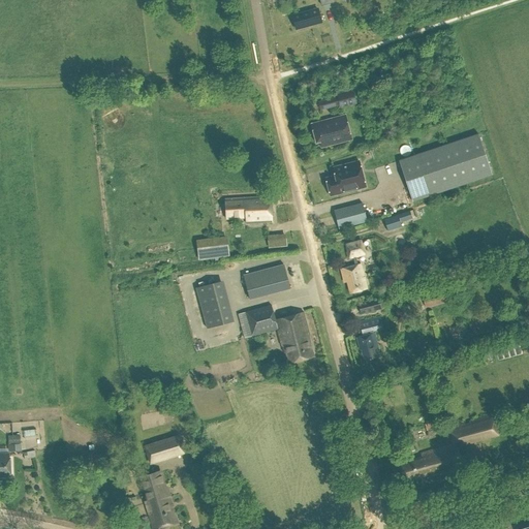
[(318,11),(293,18),(298,31),(322,24),(318,11)]
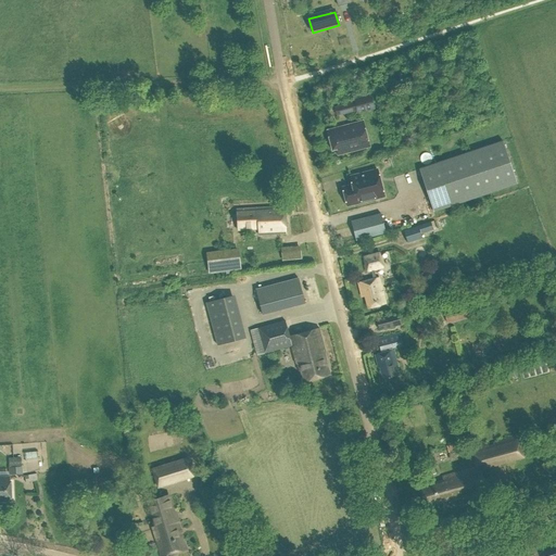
[(350,101),(335,105),(335,109),(330,110),(331,116),(352,111),(353,113),(379,105),(377,97),(362,101),(361,99),(350,101)]
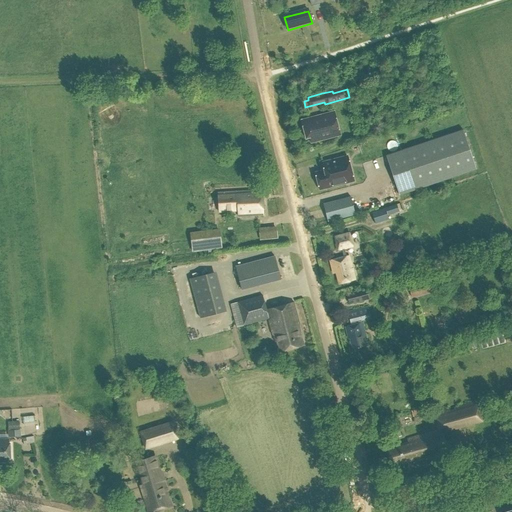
[(310,137),(311,142),(340,135),(334,112),(301,120),(306,138),(310,137)]
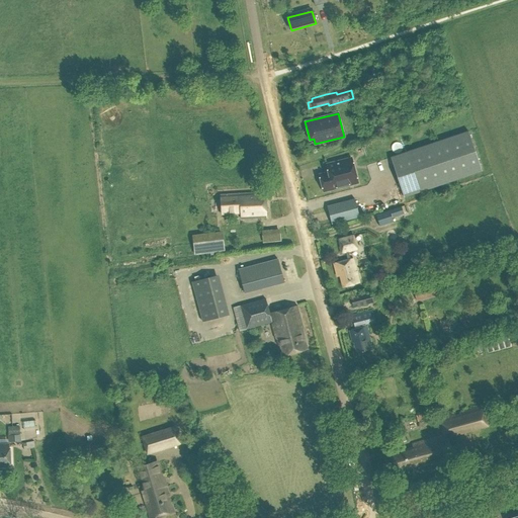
[(404,197),(482,171),(468,132),(391,158),(404,197)]
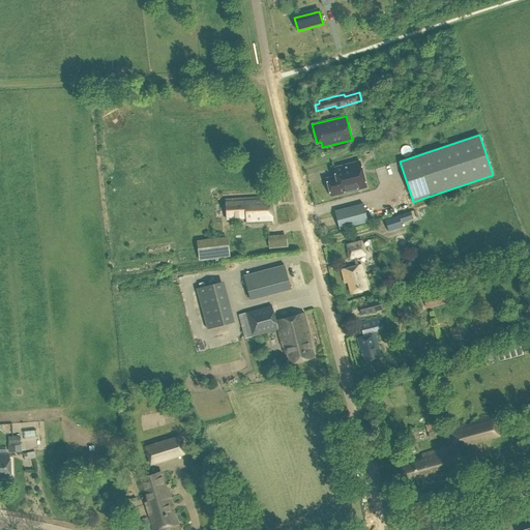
[(333,168),(335,176),(326,178),(331,197),(366,187),(359,162),(333,168)]
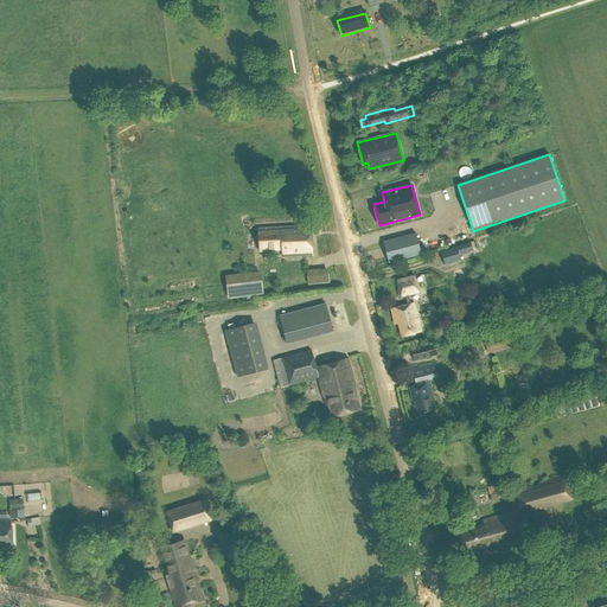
[(260,250),(281,249),(286,256),(312,255),(311,225),(257,229),(260,250)]
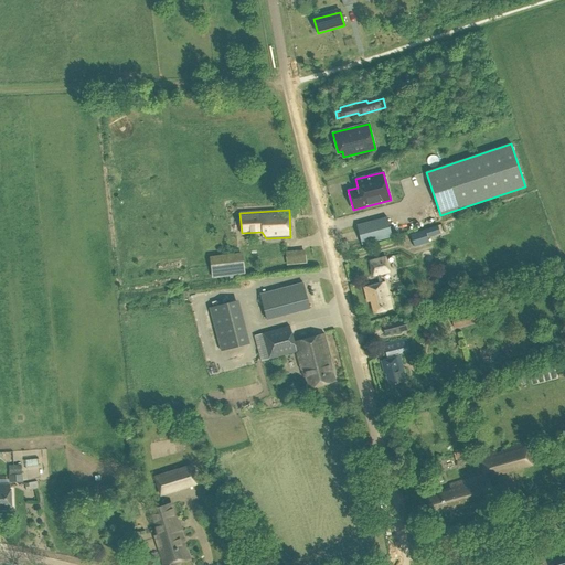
[(386,216),(356,225),(362,245),(392,237),(386,216)]
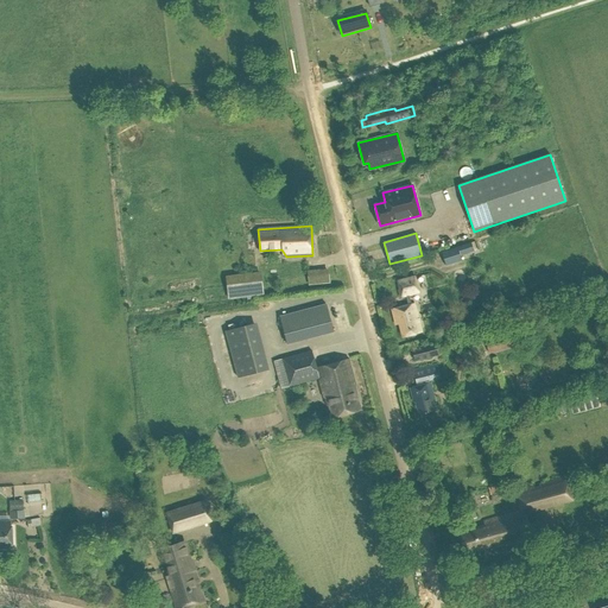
[(473,253),(479,251),(476,241),(441,253),(445,266),(461,261),(460,257),(473,252),(473,253)]
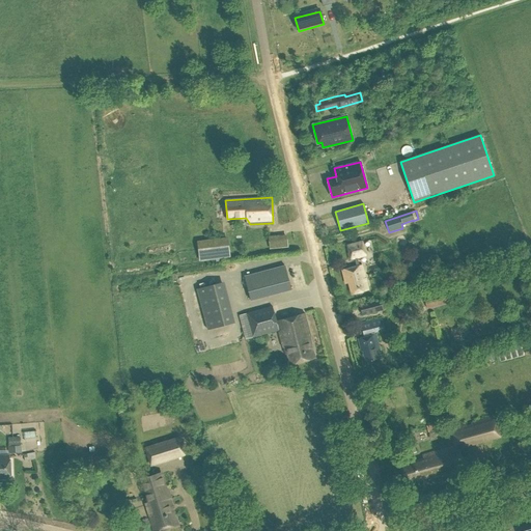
[(228,222),(213,223),(213,230),(229,229),(228,222)]
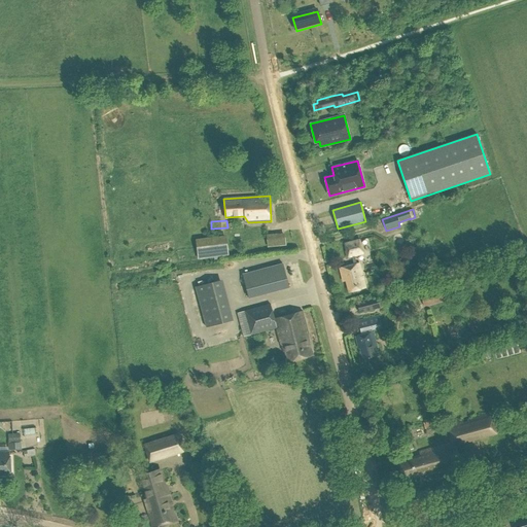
[(346,280),(349,292),(365,288),(359,262),(356,264),(354,255),(363,253),(359,240),(344,244),(346,251),(345,251),(347,257),(352,256),(354,265),(340,268),(343,281),(346,280)]
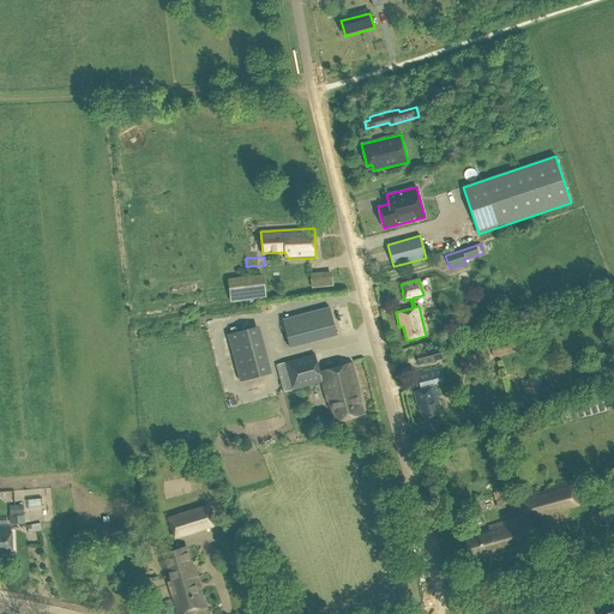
[(252,288),(253,299),(266,296),(265,286),(252,288)]
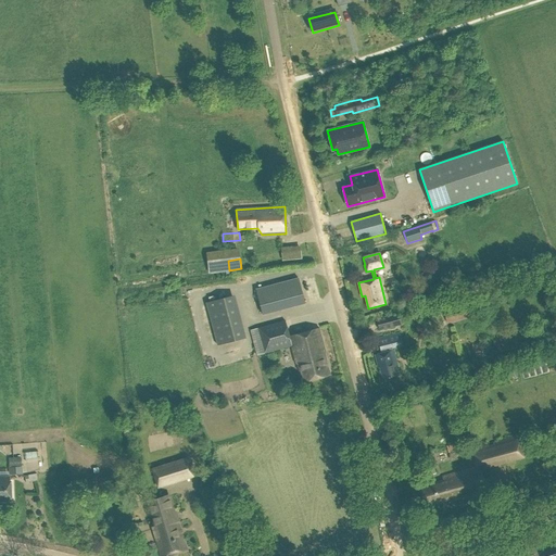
[(210,300),(223,295),(220,289),(206,293),(210,300)]
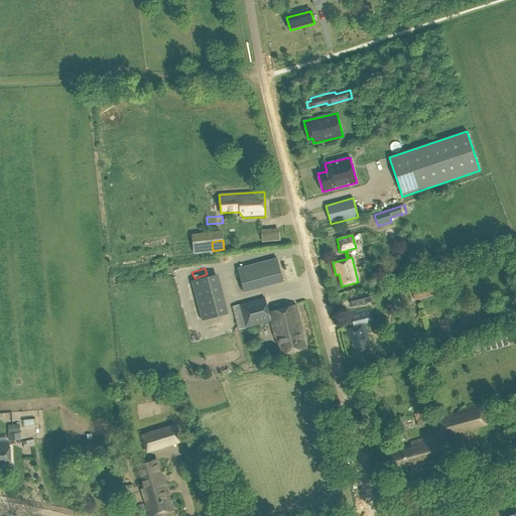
[(349,295),(352,307),(372,301),(369,290),(349,295)]
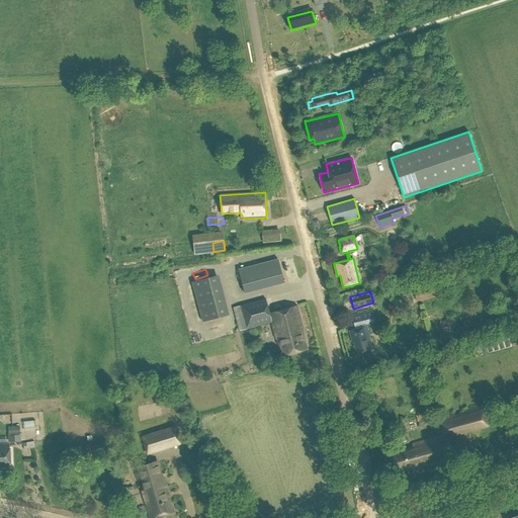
[(408,306),(405,296),(397,298),(400,309),(408,306)]
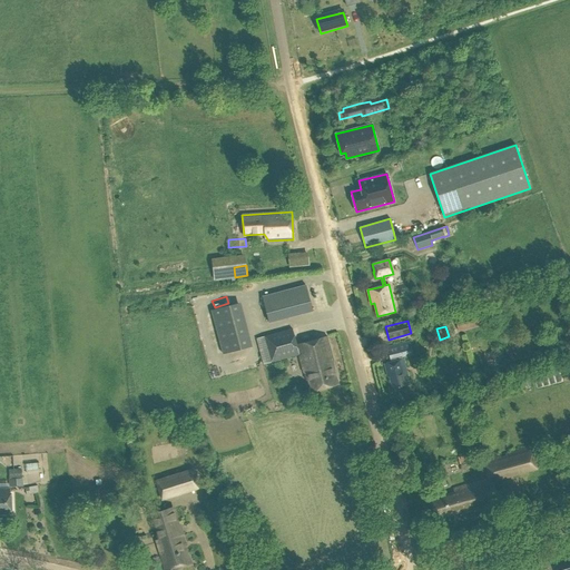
[(264,364),(272,362),(298,355),(304,373),(305,372),(307,380),(308,380),(312,391),(338,384),(332,363),(333,362),(326,336),(296,344),(292,328),(256,338),(264,364)]
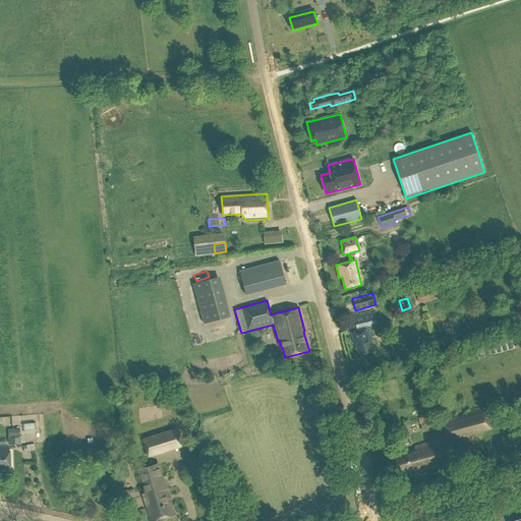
[(357,331),(351,333),(354,344),(356,344),(358,355),(374,351),(368,326),(378,324),(375,314),(365,317),(365,314),(354,317),(357,331)]
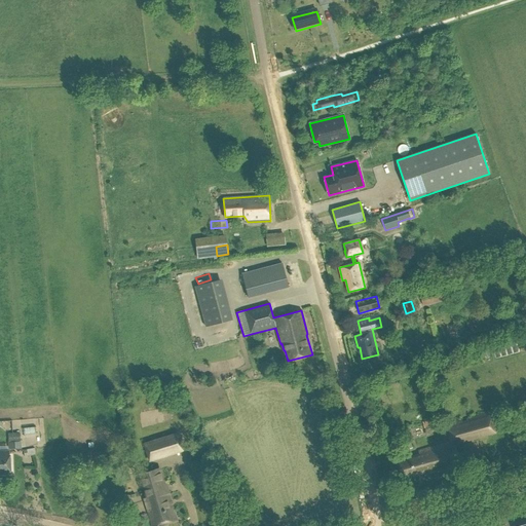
[(419,454),(397,460),(402,479),(424,473),(425,476),(460,465),(454,443),(497,431),(492,412),(466,419),(467,421),(462,422),(462,420),(445,425),(449,443),(418,451),(419,454)]
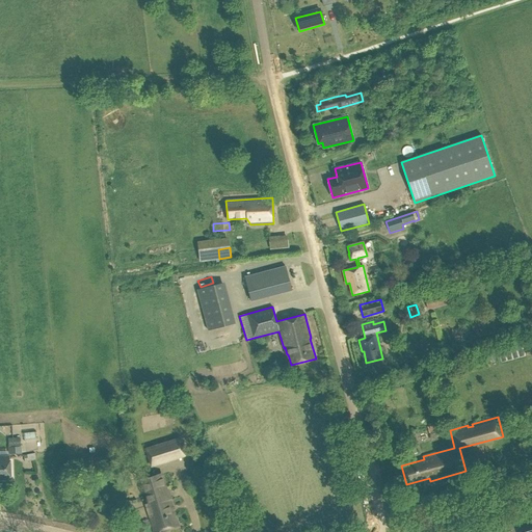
[(427,426),(428,432),(439,429),(436,424),(427,426)]
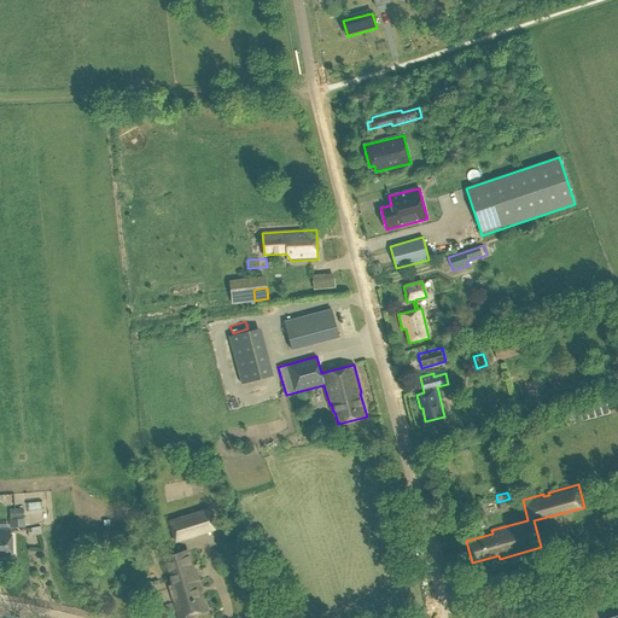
[(33,501),(33,509),(46,511),(47,501),(33,501)]
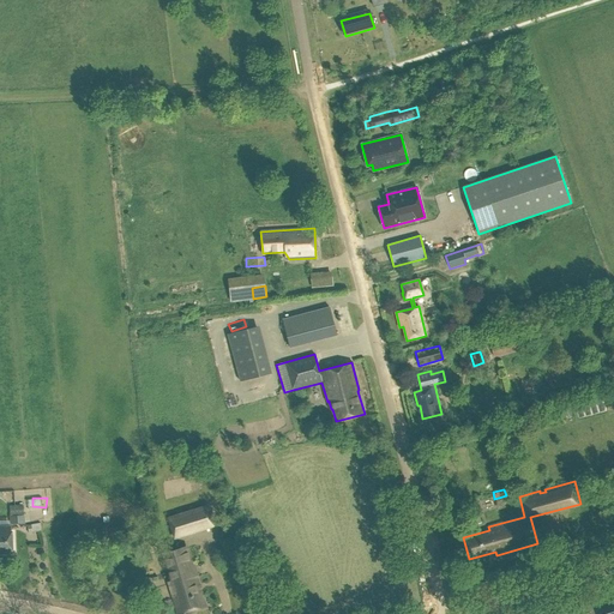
[(215,527),(208,504),(167,517),(173,540),(215,527)]
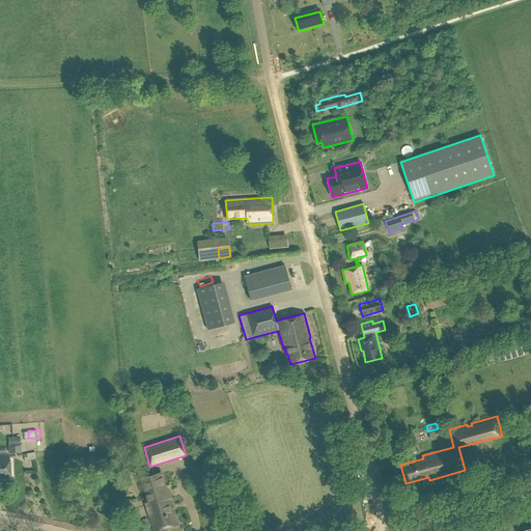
[(9,437),(10,446),(22,446),(22,437),(9,437)]
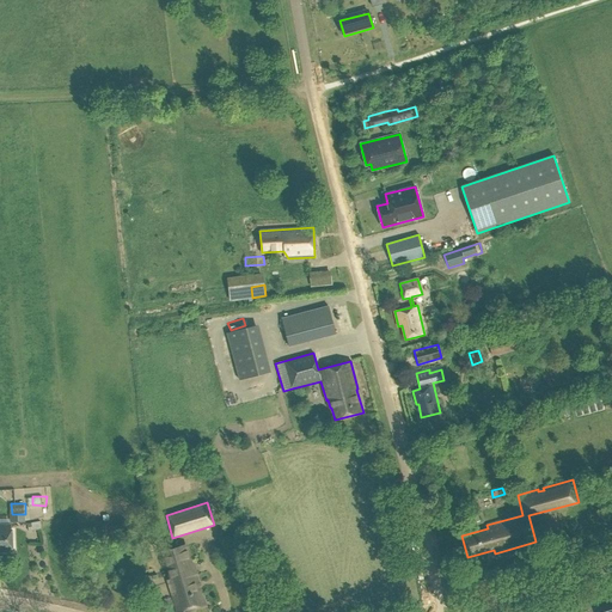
[(479,521),(477,513),(466,515),(469,524),(479,521)]
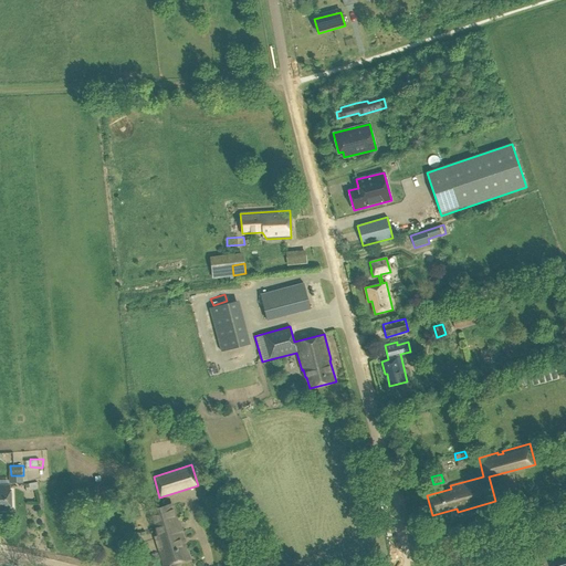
[(27,484),(28,491),(40,489),(39,482),(27,484)]
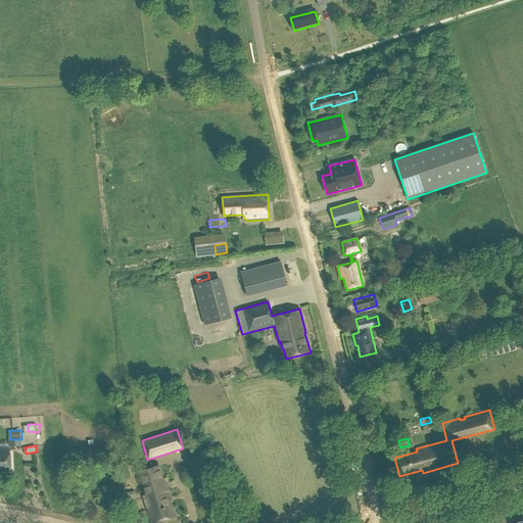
[(0,470),(10,470),(9,448),(0,448),(0,470)]
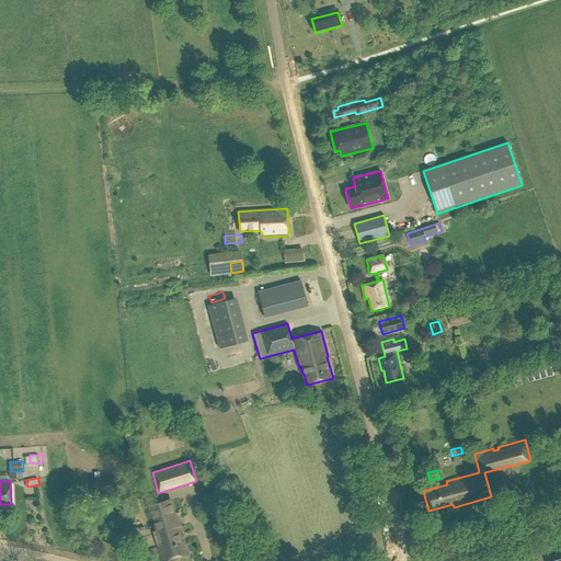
[(157,530),(153,531),(162,560),(168,560),(189,554),(179,525),(178,525),(170,500),(149,506),(157,530)]
